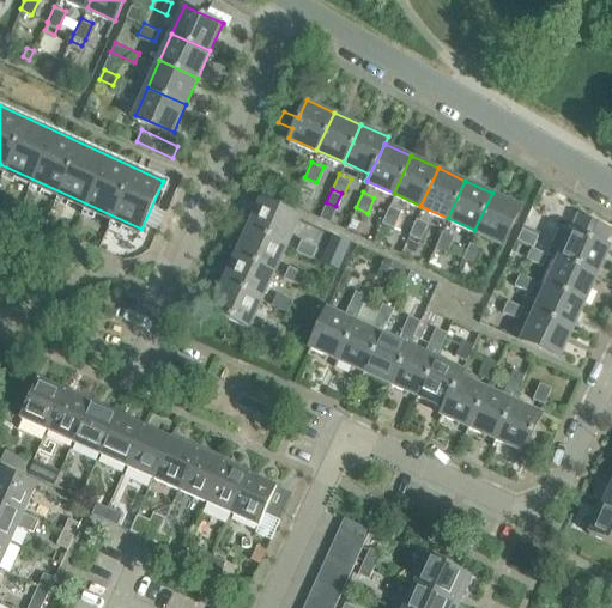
[(474,230),(503,243),(519,206),(492,193),(474,230)]
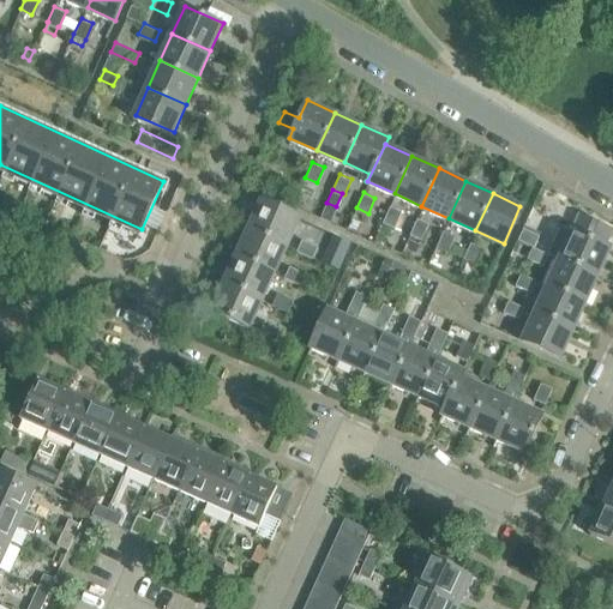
[(262,199),(248,227),(286,243),(299,216),(262,199)]
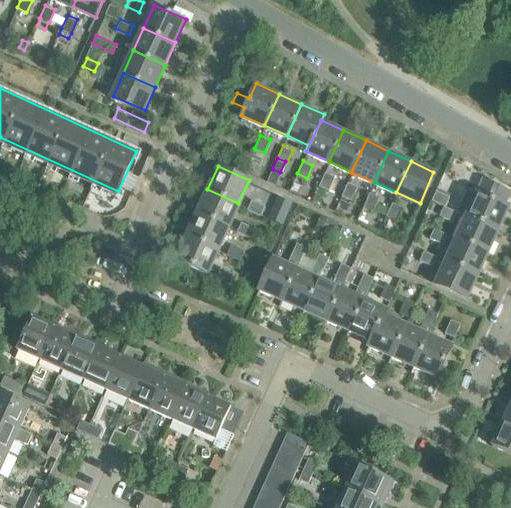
[(329,188),(335,175),(325,171),(319,184),(329,188)]
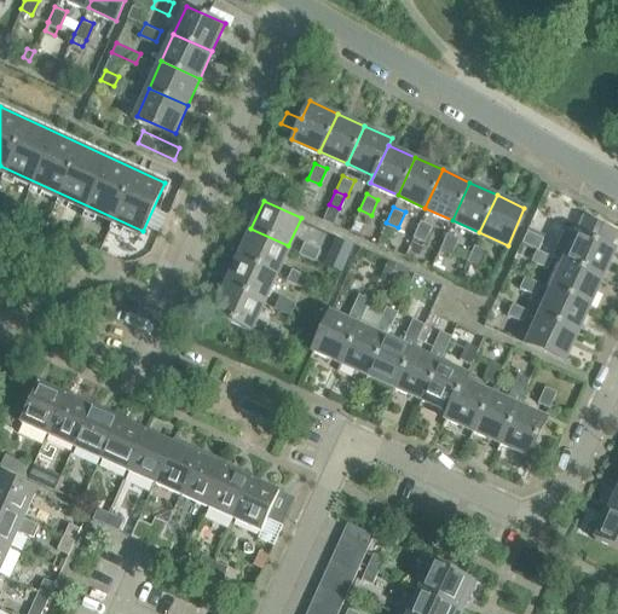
[(425,239),(432,224),(421,219),(414,235),(425,239)]
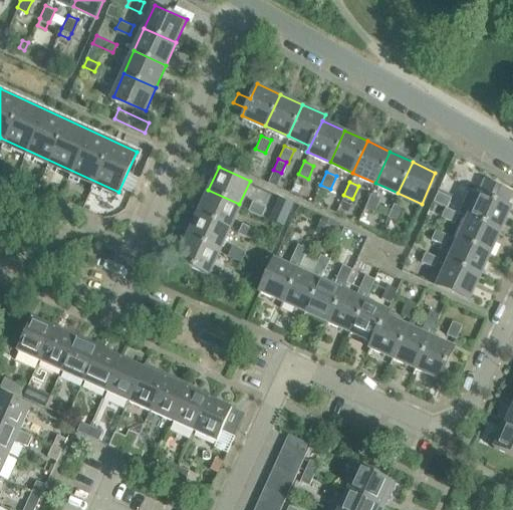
[(452,192),(465,198),(469,189),(456,183),(452,192)]
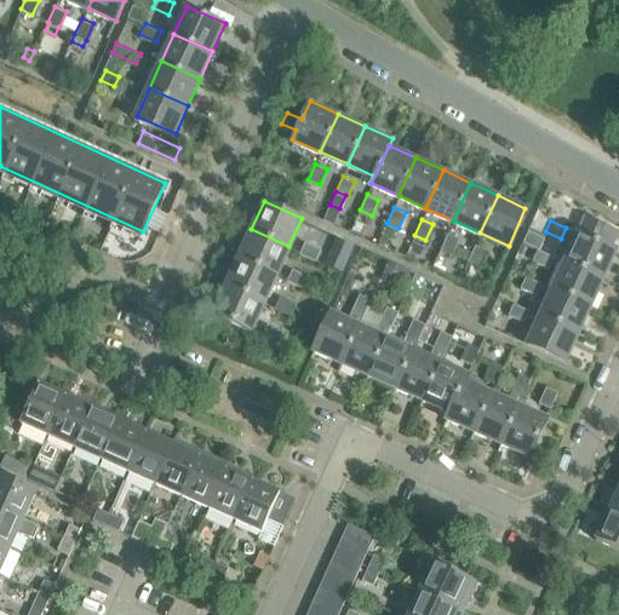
[(276,274),(288,246),(251,229),(239,257),(276,274)]
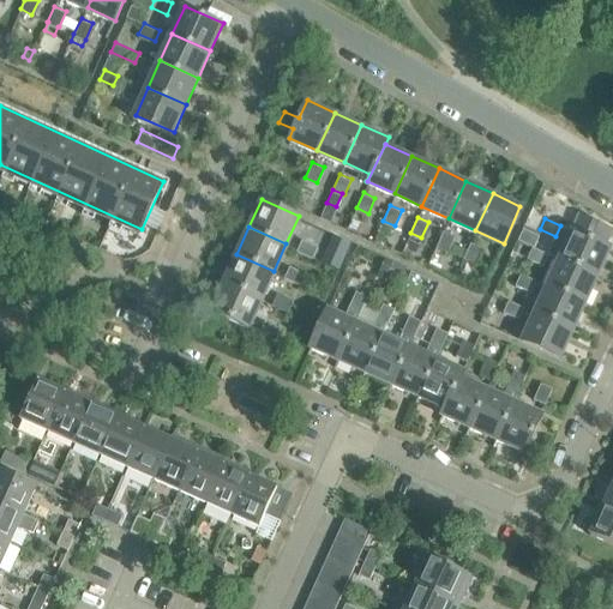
[(517,237),(533,245),(538,234),(523,227),(522,229),(517,237)]
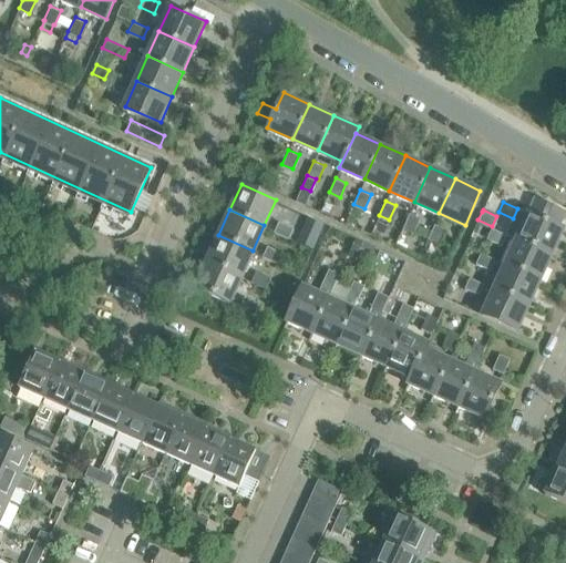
[(315,243),(322,215),(306,211),(298,237),(315,243)]
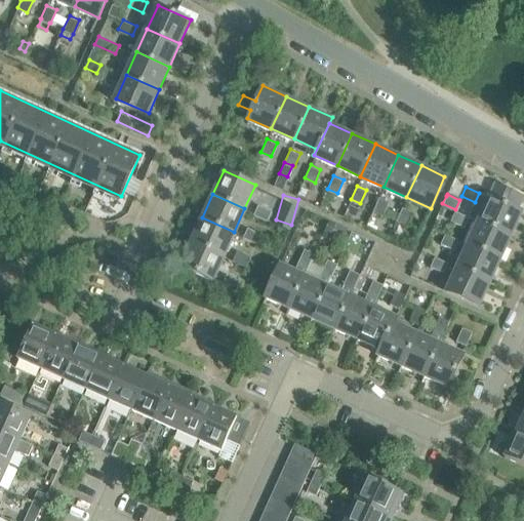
[(477,218),(510,234),(520,209),(487,195),(477,218)]
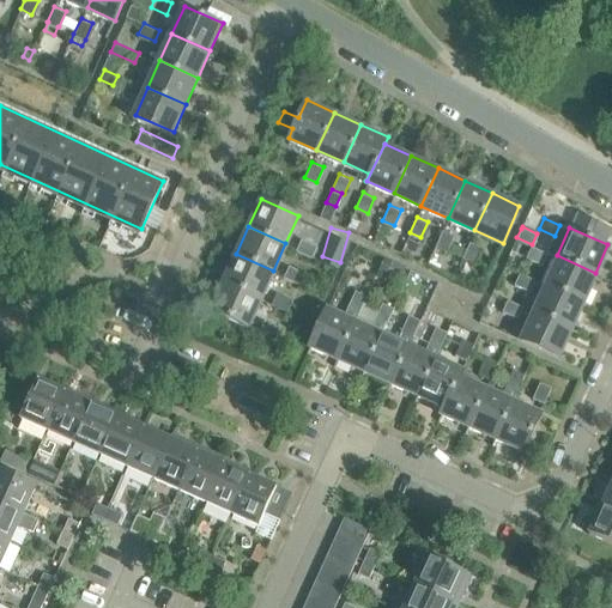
[(448,249),(455,233),(443,229),(436,244),(448,249)]
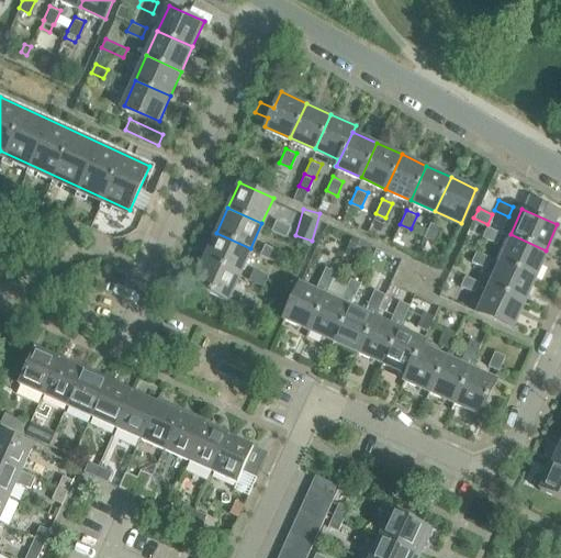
[(370,225),(381,231),(384,222),(373,216),(370,225)]
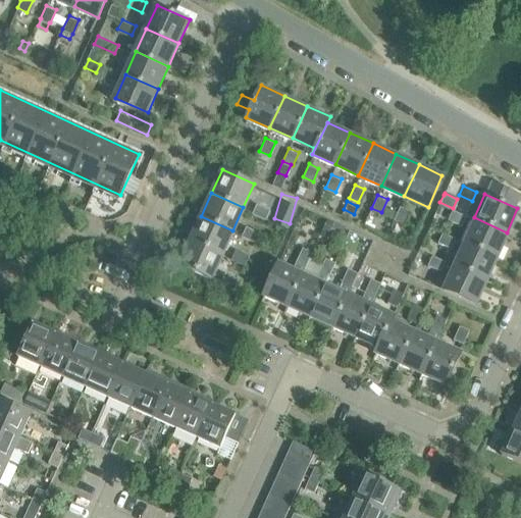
[(265,218),(270,208),(257,202),(252,212),(265,218)]
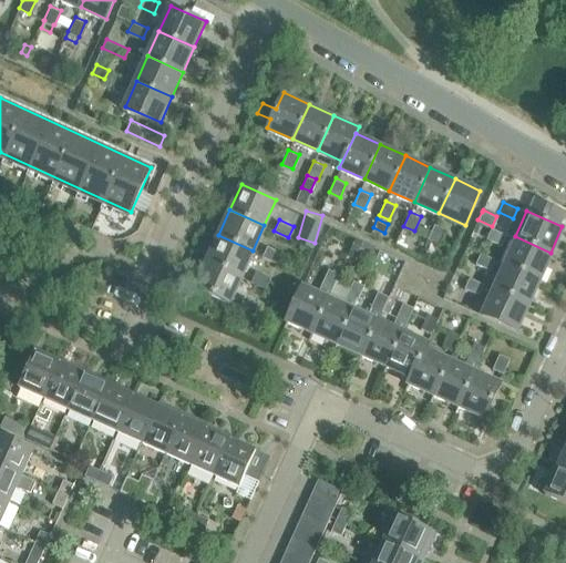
[(439,242),(445,227),(435,223),(429,237),(439,242)]
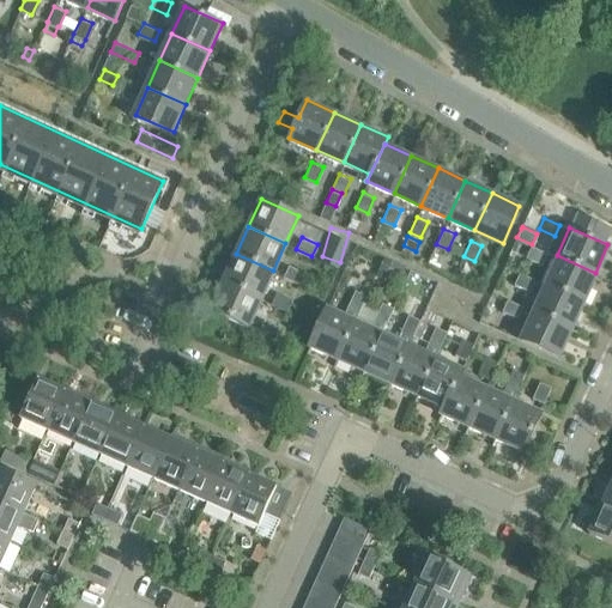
[(543,263),(547,251),(532,244),(527,256),(543,263)]
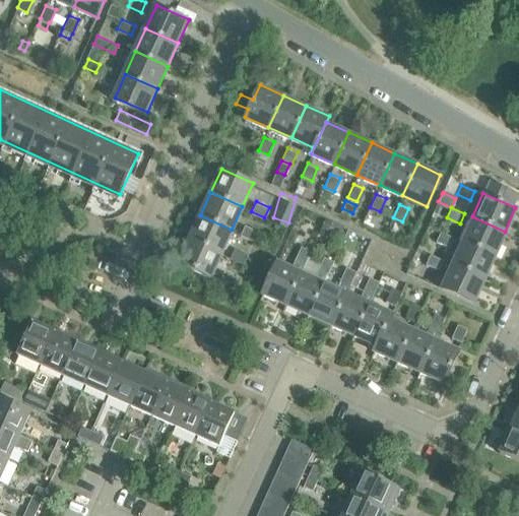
[(200,215),(190,238),(221,252),(232,230),(200,215)]
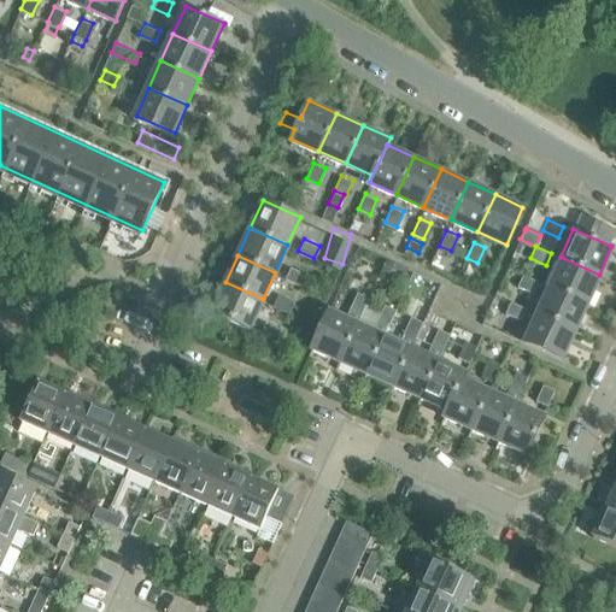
[(587,301),(599,275),(561,257),(547,284),(587,301)]
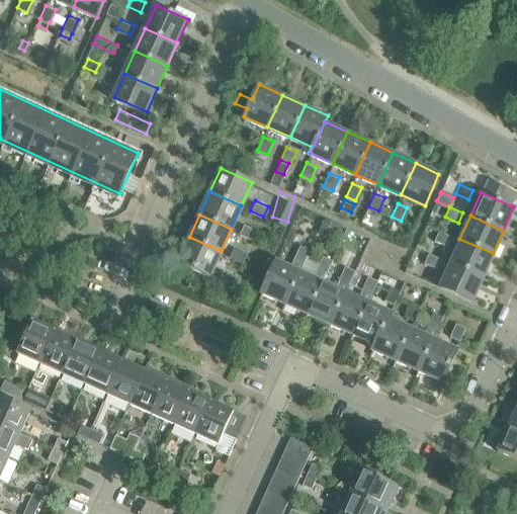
[(340,229),(342,223),(330,217),(327,224),(340,229)]
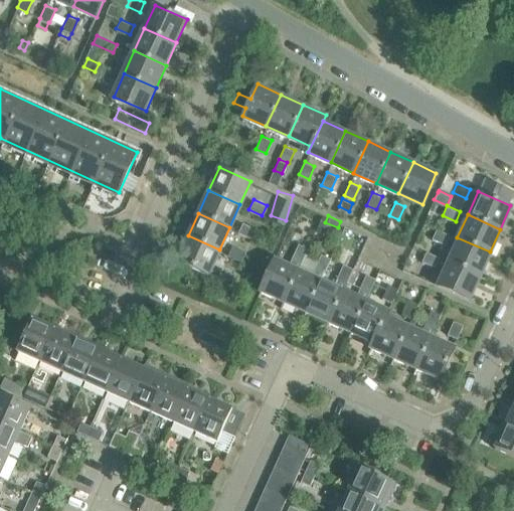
[(359,221),(368,225),(370,220),(361,216),(359,221)]
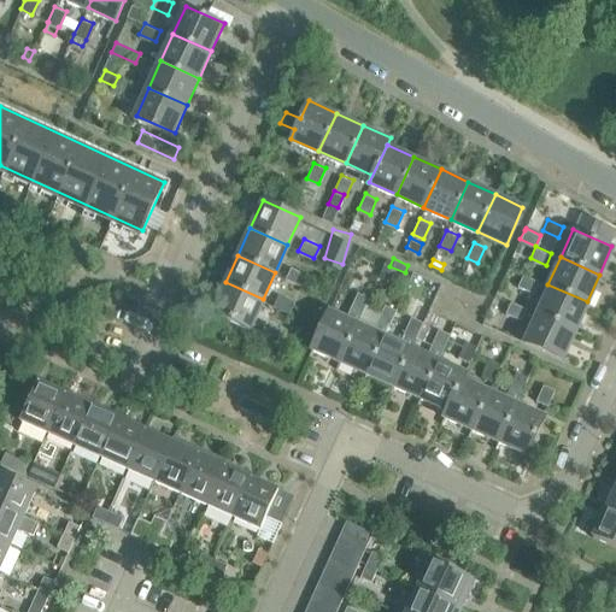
[(301,284),(308,272),(292,265),(286,277),(301,284)]
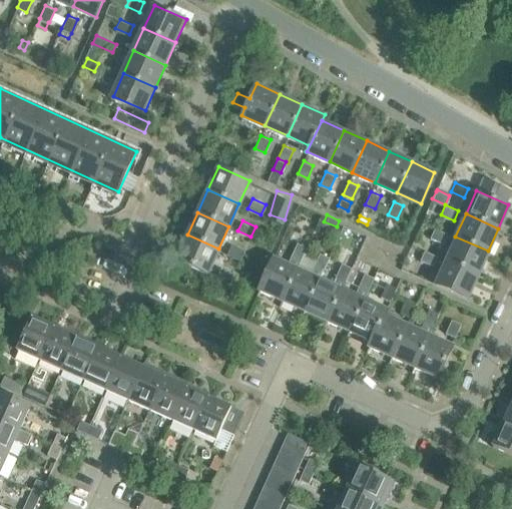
[(444,242),(448,232),(435,226),(431,236),(444,242)]
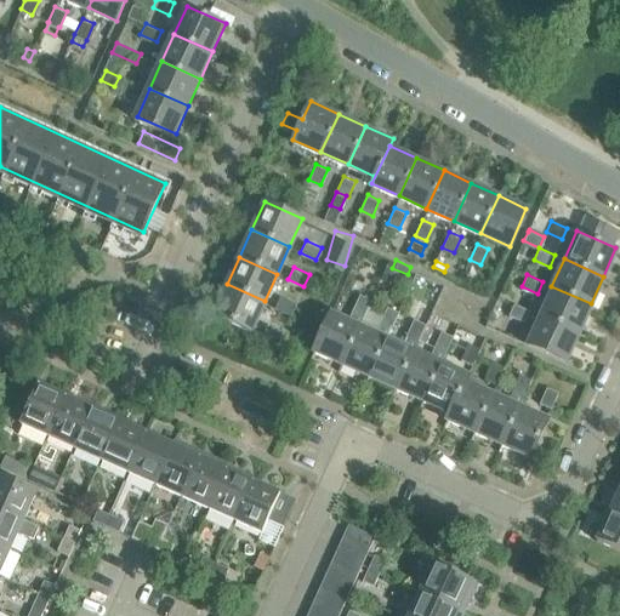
[(214,312),(251,329),(265,301),(227,284),(214,312)]
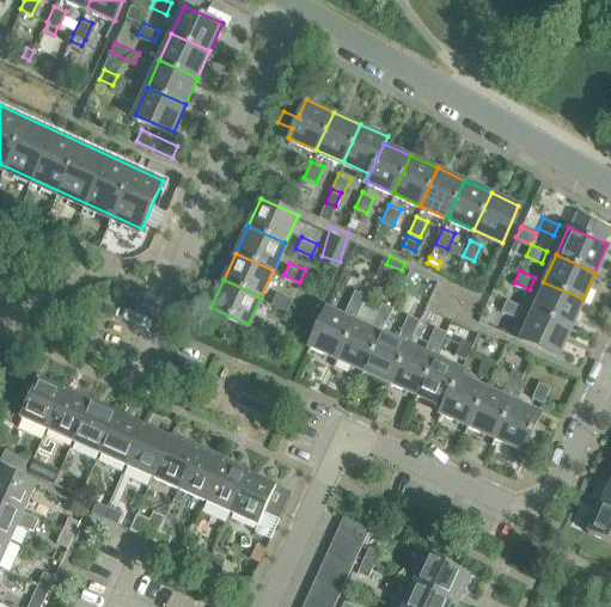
[(570,326),(582,299),(543,282),(531,308),(570,326)]
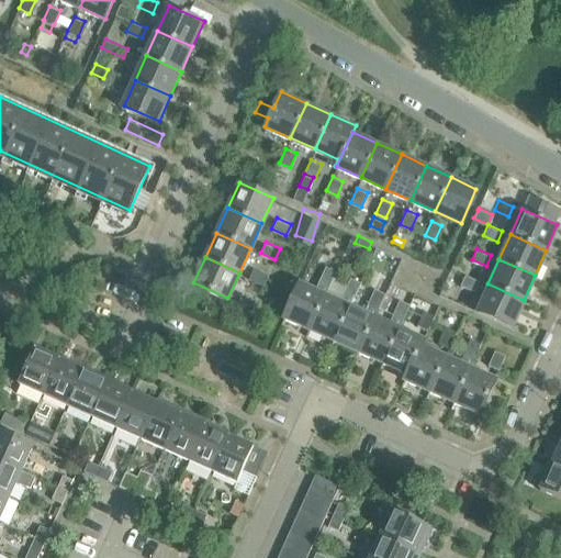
[(299,282),(283,315),(309,327),(325,293),(336,270),(326,265),(315,289),(299,282)]
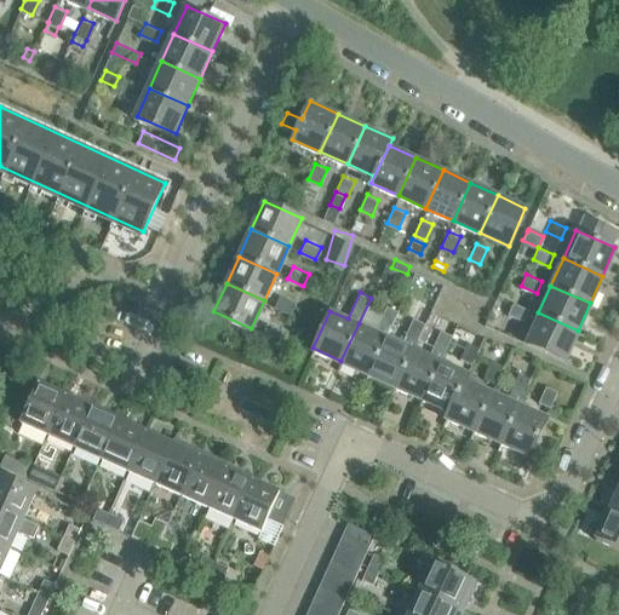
[(291,312),(296,302),(280,294),(275,305),(291,312)]
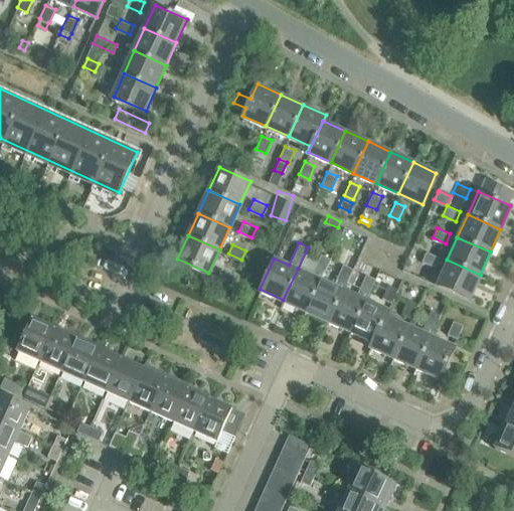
[(436,266),(440,257),(426,250),(422,260),(436,266)]
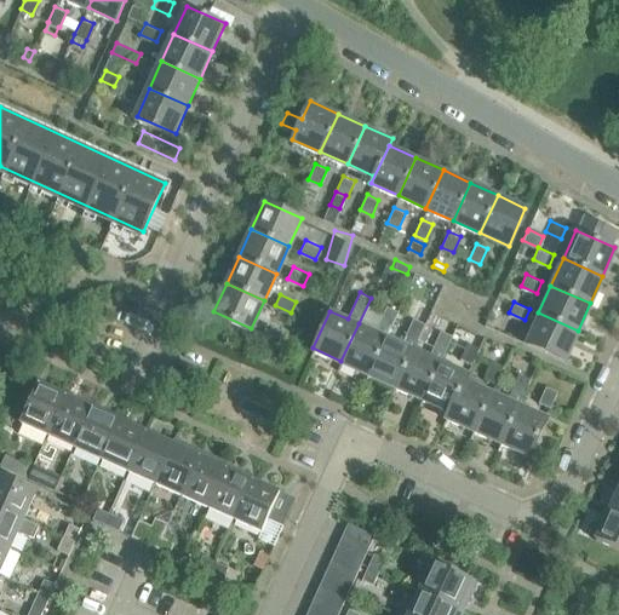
[(359,323),(340,361),(368,373),(385,335),(397,310),(387,304),(374,331),(359,323)]
